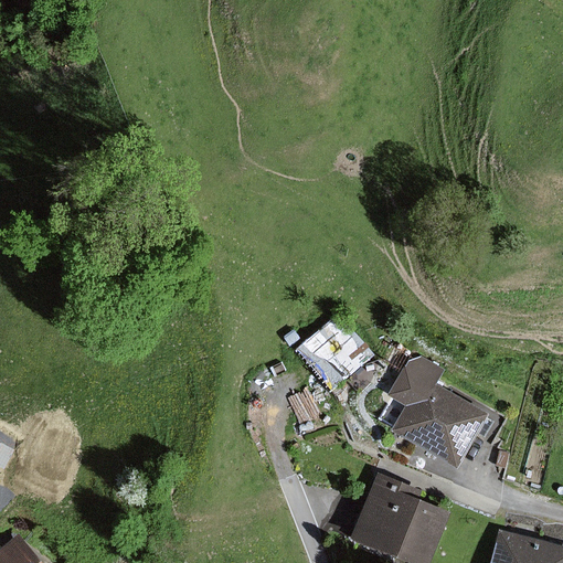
[(376,352),(341,311),(294,350),(329,392),(376,352)]
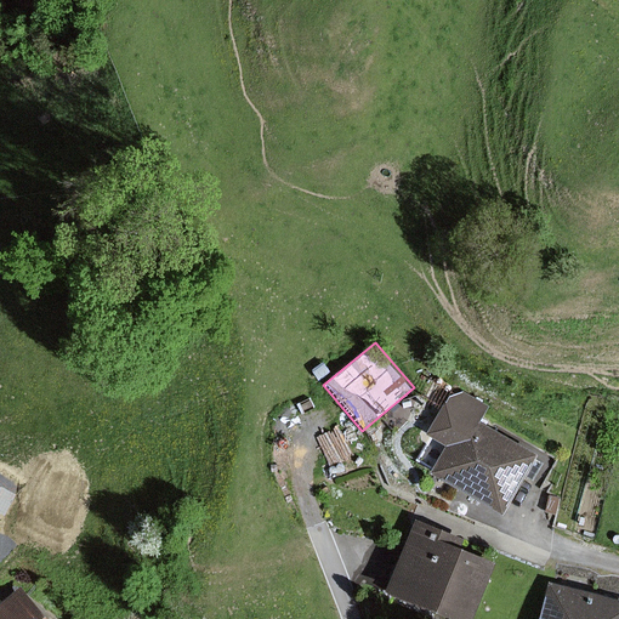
[(480,421),(489,405),(464,390),(449,395),(426,433),(444,446),(429,472),(498,514),(534,453),(480,421)]
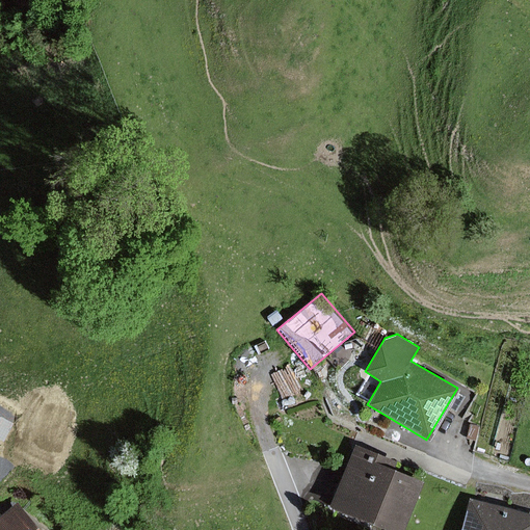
[(0,455),(23,409),(0,398),(0,455)]
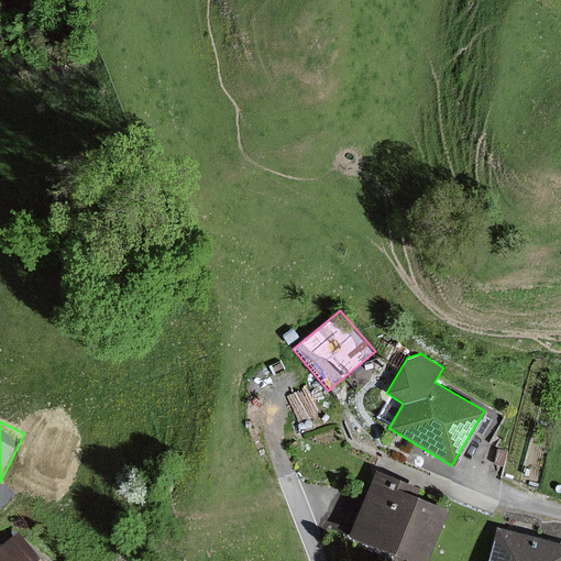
[(420,487),(375,469),(348,536),(407,560),(426,560),(448,509),(416,497),(420,487)]
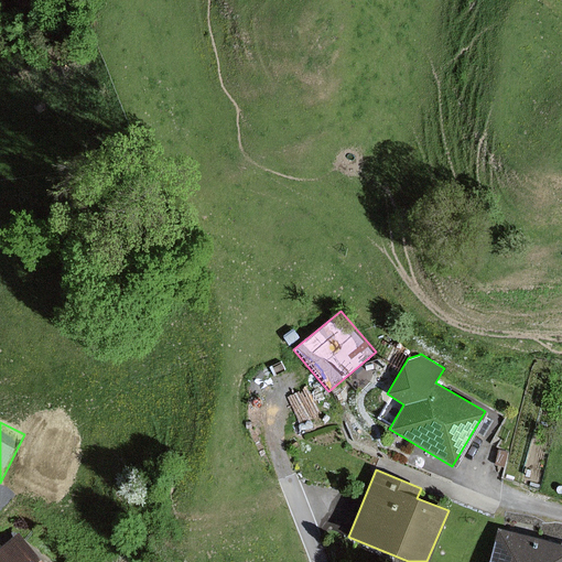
[(561,543),(497,527),(487,561),(561,561),(561,543)]
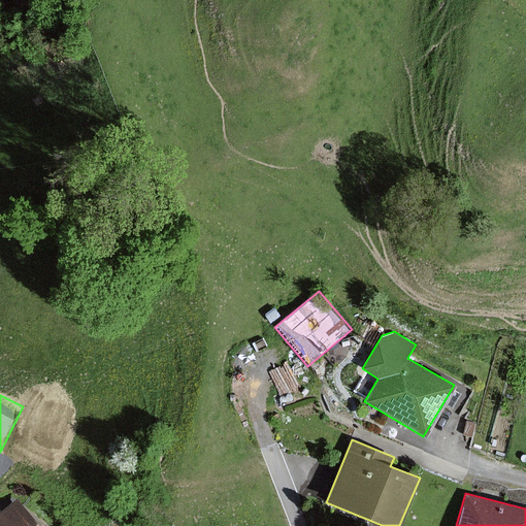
[(40,525),(17,497),(0,511),(0,525),(40,525)]
